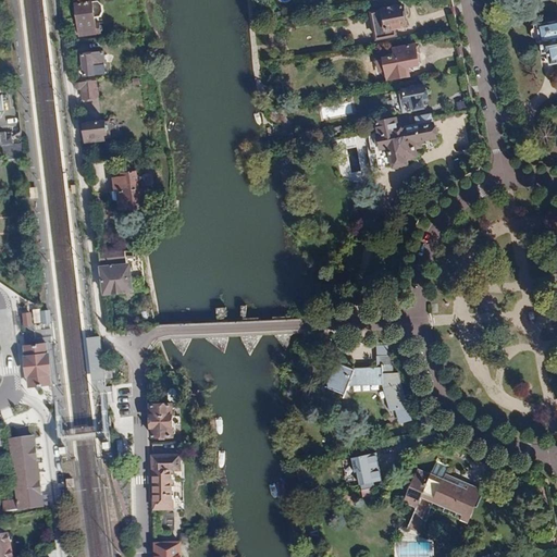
[(94,1),(77,2),(81,35),(102,33),(100,16),(95,17),(94,1)]
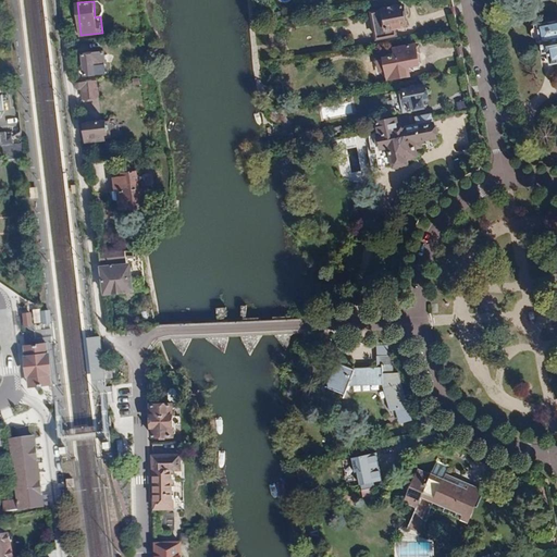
[(399,33),(398,28),(411,25),(407,4),(381,10),(385,31),(386,31),(387,35),(399,33)]
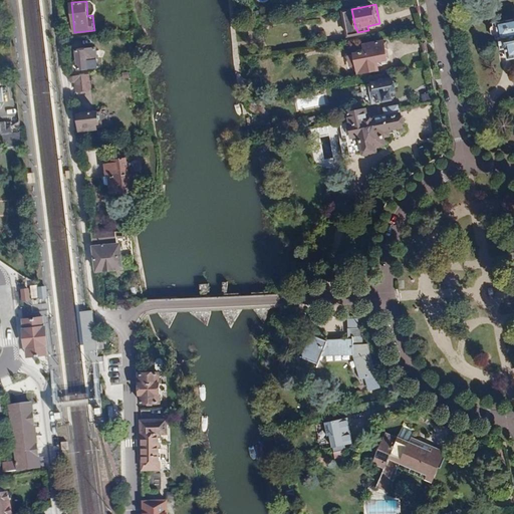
[(509,62),(513,60),(513,21),(489,26),(492,42),(496,41),(499,56),(507,54),(509,62)]
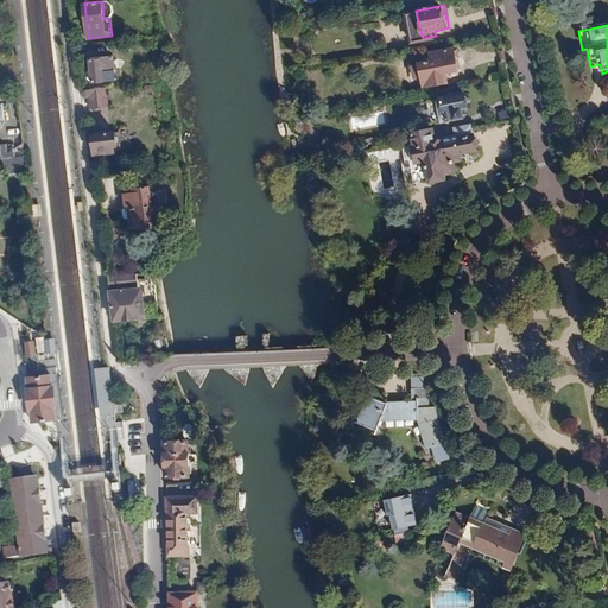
[(456,49),(434,54),(435,62),(423,64),(428,86),(450,81),(448,74),(461,70),(456,49)]
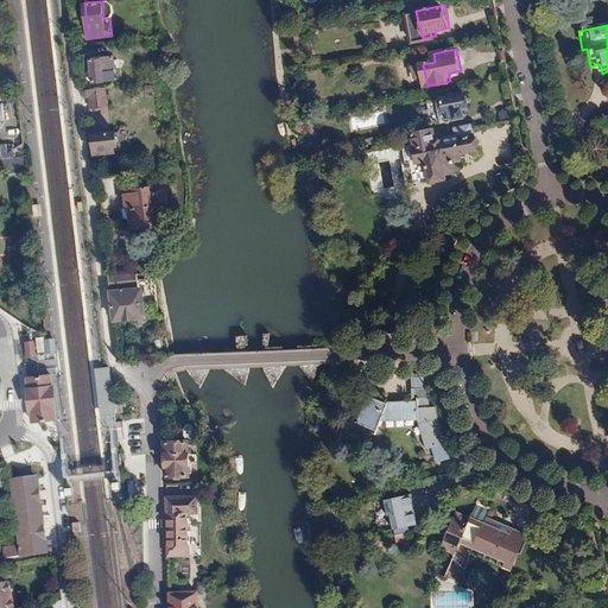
[(112,56),(90,58),(93,81),(114,78),(112,56)]
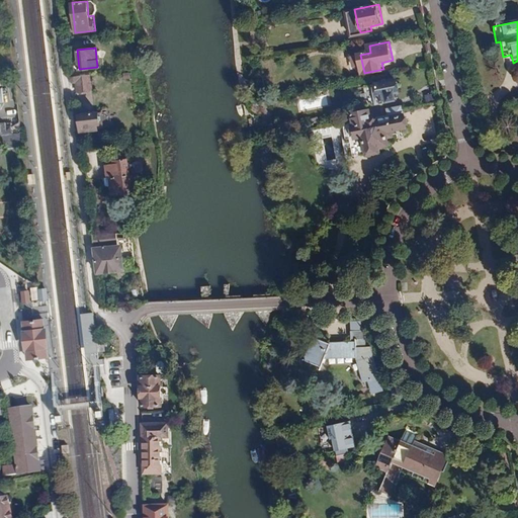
[(91,89),(90,74),(68,76),(69,80),(71,83),(77,83),(78,91),(91,89)]
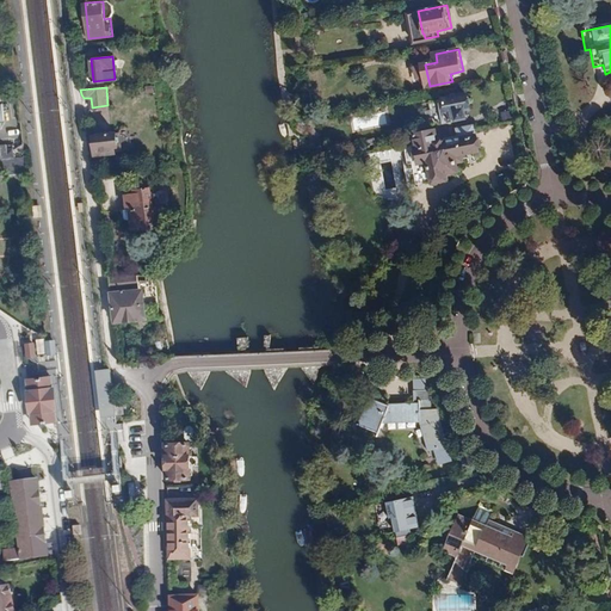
[(450,112),(451,122),(469,118),(467,110),(471,109),(468,94),(445,99),(448,113),(450,112)]
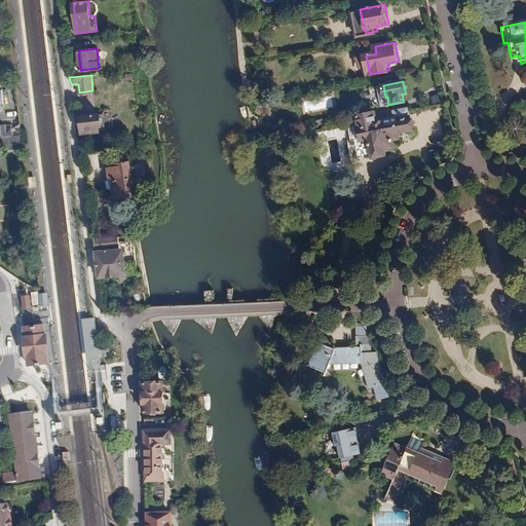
[(393,143),(401,142),(399,135),(402,135),(414,132),(409,110),(398,112),(399,121),(380,125),(378,114),(359,118),(364,143),(371,142),(374,160),(386,157),(385,151),(395,148),(393,143)]
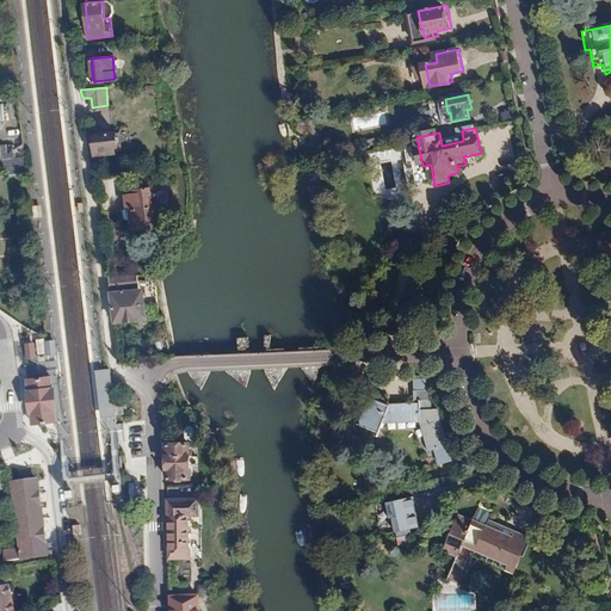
[(116,131),(93,135),(96,154),(117,152),(116,146),(118,144),(116,131)]
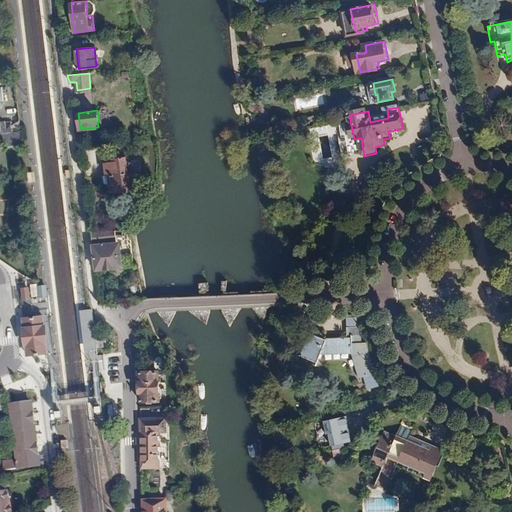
[(9,121),(0,121),(0,132),(0,133),(11,133),(12,133),(11,125),(10,121),(9,121)]
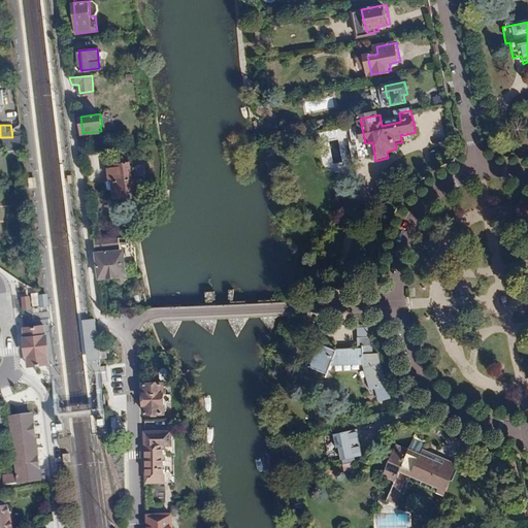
[(108,165),(110,179),(106,179),(108,190),(116,189),(117,198),(136,195),(131,161),(108,165)]
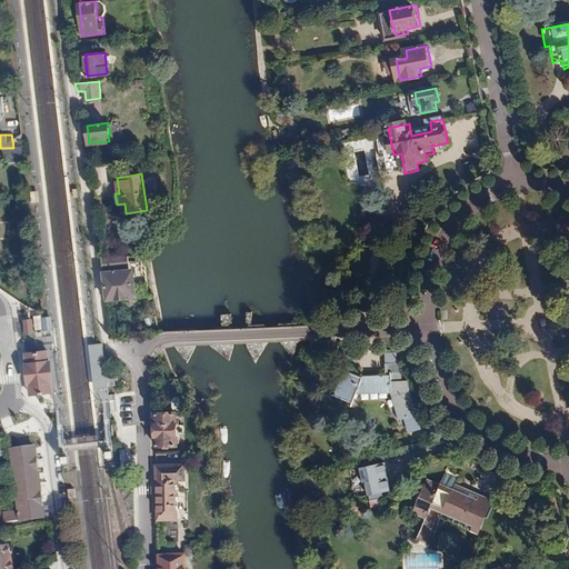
[(98,256),(105,302),(136,299),(132,269),(127,259),(98,256)]
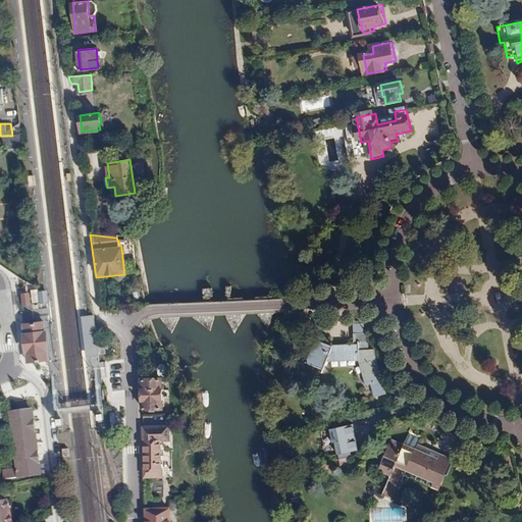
[(47,291),(39,291),(40,304),(48,303),(47,291)]
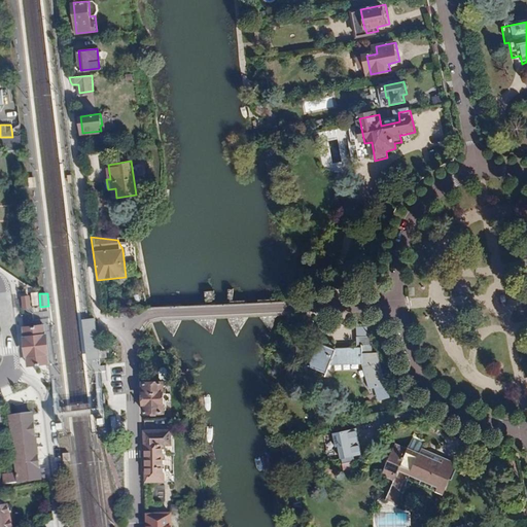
[(29,295),(21,296),(22,309),(30,308),(29,295)]
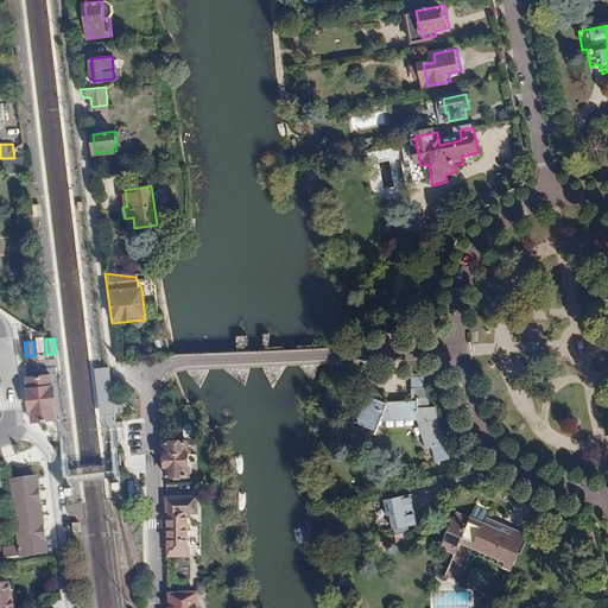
[(96,368),(95,369),(100,416),(101,415),(109,415),(115,413),(109,367),(106,367),(103,368),(96,368)]
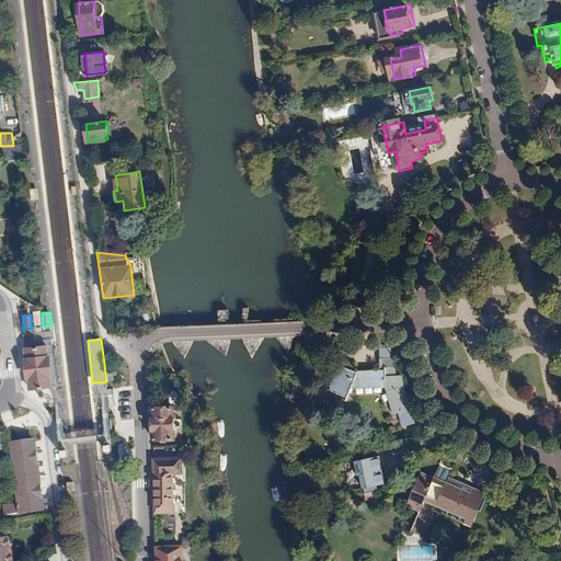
[(27,348),(22,348),(23,358),(23,359),(22,359),(24,381),(26,381),(25,382),(26,392),(37,391),(36,390),(41,389),(41,390),(52,389),(50,379),(52,379),(49,356),(47,356),(46,346),(36,347),(36,348),(32,348),(32,347),(27,348)]
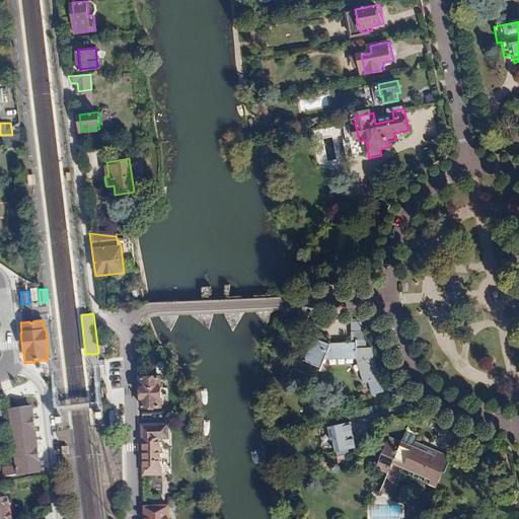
[(361,342),(334,344),(316,338),(308,361),(324,368),(328,359),(363,357),(368,381),(383,378),(376,345),(370,346),(369,338),(360,339),(361,342)]
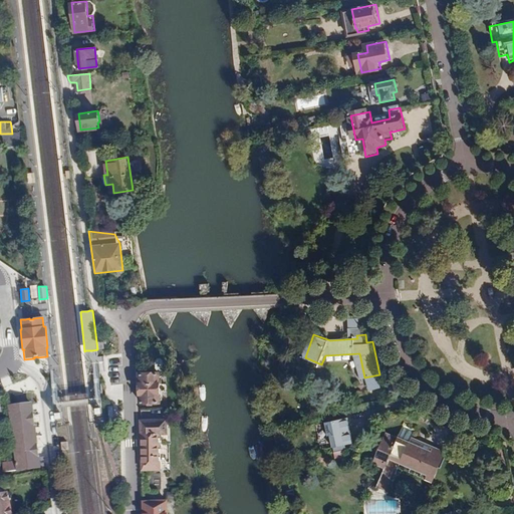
[(296,372),(297,359),(287,359),(286,372),(296,372)]
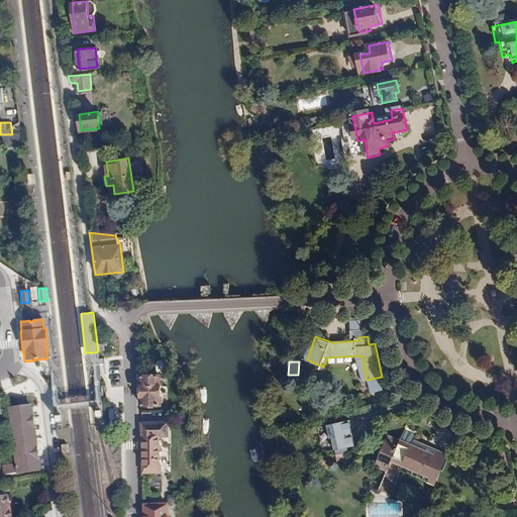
[(58,421),(61,421),(61,415),(61,410),(61,408),(65,408),(67,408),(67,412),(77,411),(85,410),(89,410),(89,406),(92,405),(95,405),(95,406),(95,411),(95,417),(98,417),(101,417),(101,411),(101,406),(101,401),(101,400),(101,399),(101,398),(100,397),(100,396),(100,395),(100,394),(100,393),(100,392),(100,391),(100,390),(100,389),(100,388),(100,387),(100,386),(99,382),(99,381),(99,380),(99,379),(99,378),(99,377),(99,376),(99,375),(99,374),(99,373),(99,372),(99,371),(98,370),(98,369),(98,368),(96,368),(95,368),(95,369),(95,370),(95,371),(95,372),(95,373),(95,374),(95,375),(95,376),(95,377),(95,378),(95,379),(95,380),(95,381),(96,381),(96,382),(96,386),(96,387),(96,388),(96,389),(96,390),(96,391),(96,392),(96,393),(97,394),(97,395),(97,396),(97,397),(97,398),(97,399),(97,400),(97,401),(92,402),(88,402),(88,398),(84,398),(76,399),(66,400),(66,404),(65,404),(58,405),(58,404),(58,403),(58,402),(58,401),(58,400),(58,399),(58,398),(58,397),(58,396),(58,395),(58,394),(57,393),(57,392),(57,391),(57,390),(57,386),(57,385),(57,384),(57,383),(57,382),(57,381),(57,380),(56,379),(56,378),(56,377),(56,376),(56,375),(56,374),(56,373),(56,372),(54,372),(52,372),(52,373),(52,374),(52,375),(52,376),(52,377),(53,377),(53,378),(53,379),(53,380),(53,381),(53,382),(53,383),(53,384),(53,385),(53,386),(53,390),(54,391),(54,392),(54,393),(54,394),(54,395),(54,396),(54,397),(54,398),(54,399),(54,400),(54,401),(54,402),(54,403),(55,403),(55,404),(55,405),(55,411),(55,415),(55,422),(58,421)]
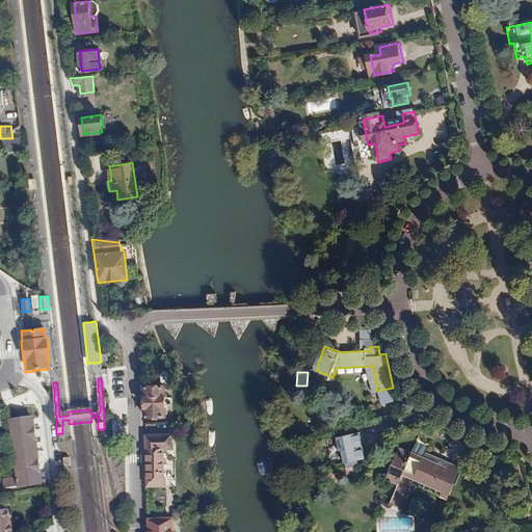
[(141,387),(140,387),(140,397),(140,398),(140,402),(140,406),(140,409),(140,411),(140,420),(141,420),(142,420),(148,420),(158,420),(163,420),(164,420),(164,411),(164,409),(164,406),(164,402),(164,398),(164,397),(164,387),(163,387),(158,387),(156,387),(149,387),(148,387),(142,387),(141,387)]
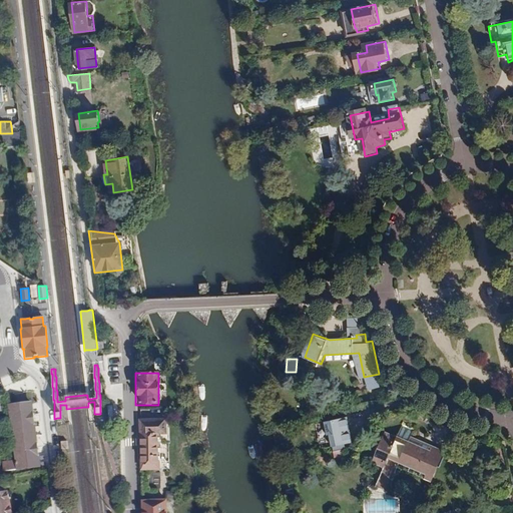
[(32,401),(8,404),(16,470),(40,467),(32,401)]
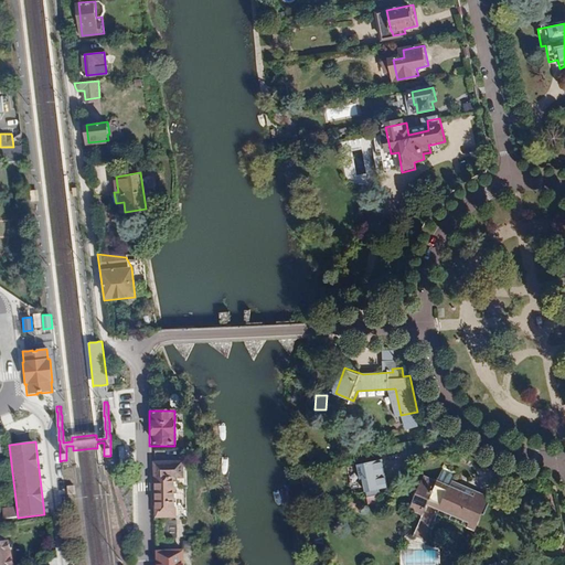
[(386,509),(382,487),(392,484),(386,458),(364,462),(366,477),(370,476),(372,489),(366,490),(371,512),(386,509)]
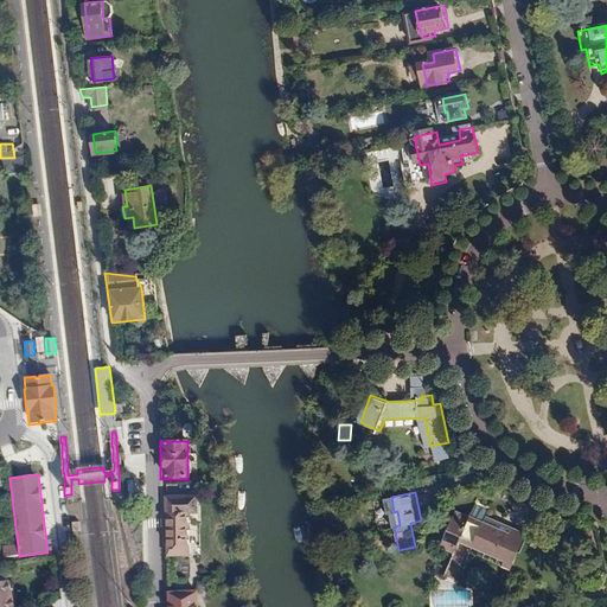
[(166,496),(165,496),(165,516),(165,519),(165,526),(166,530),(166,537),(166,540),(166,547),(166,556),(167,556),(187,556),(187,516),(187,515),(197,513),(197,496),(166,496)]
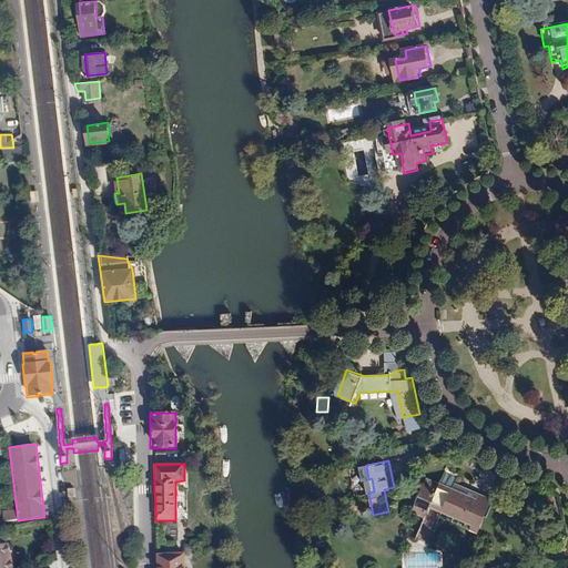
[(415,510),(489,543),(506,501),(468,485),(466,492),(456,487),(462,473),(448,467),(443,482),(430,476),(415,510)]
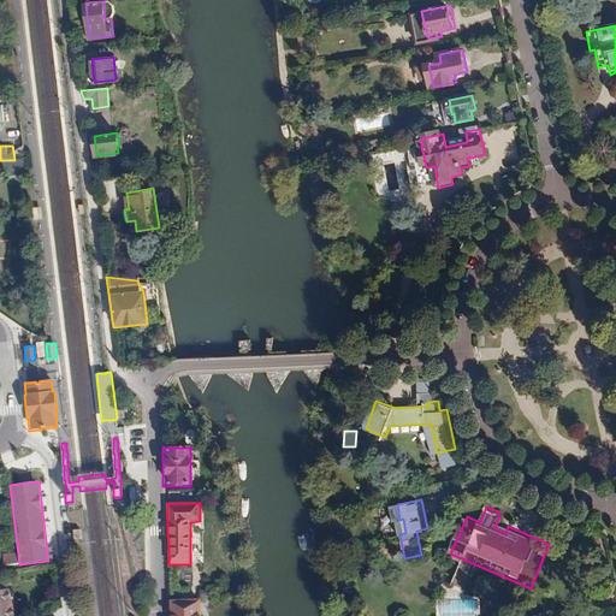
[(451,586),(463,590),(469,569),(457,566),(451,586)]
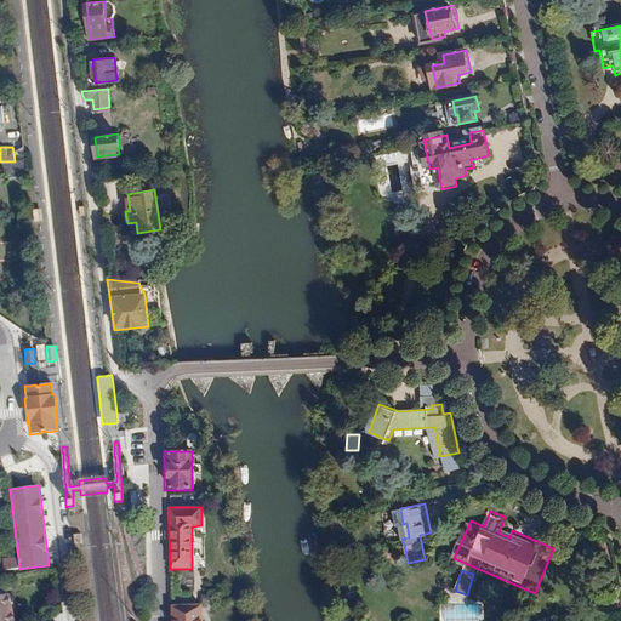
[(0,620),(15,620),(10,594),(0,596),(0,620)]
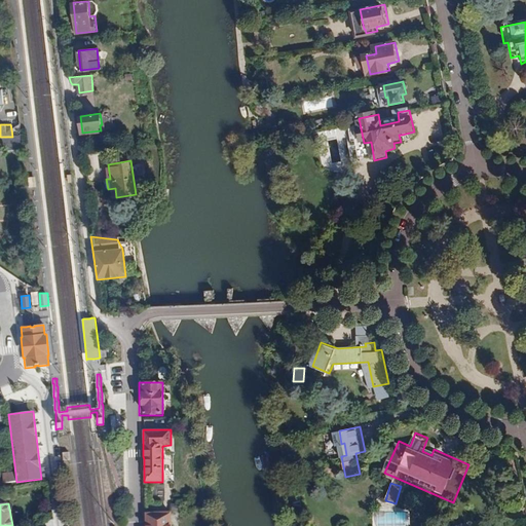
[(171,512),(145,513),(145,525),(144,525),(171,525),(171,512)]
